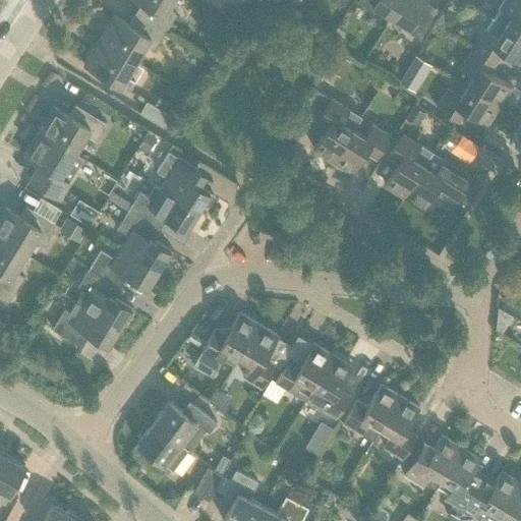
[(135,13),(166,32),(177,13),(169,8),(173,0),(137,0),(141,2),(135,13)]
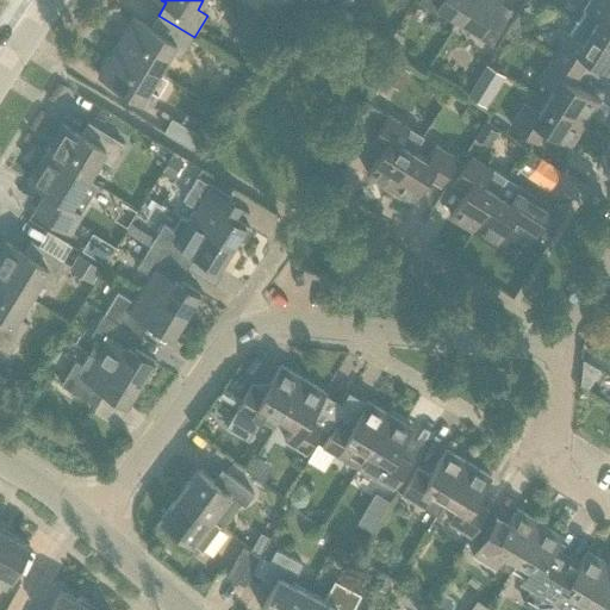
[(350,0),(332,0),(329,7),(343,14),(350,0)]
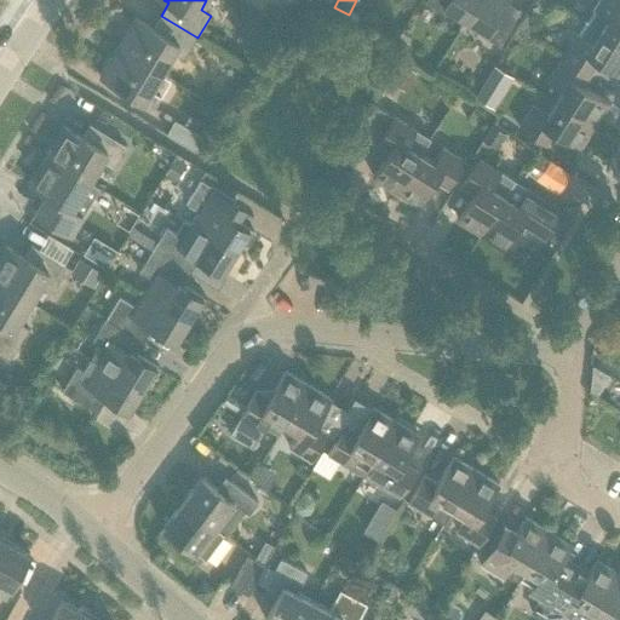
[(465,18),(475,0),(425,0),(441,10),(443,5),(465,18)]
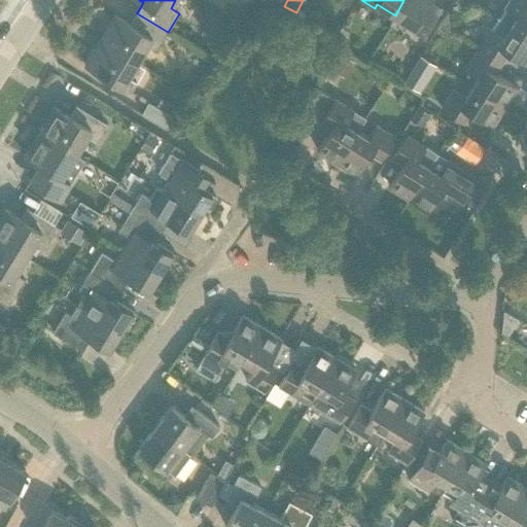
[(403,0),(395,15),(414,28),(412,31),(424,39),(443,8),(430,1),(431,0),(403,0)]
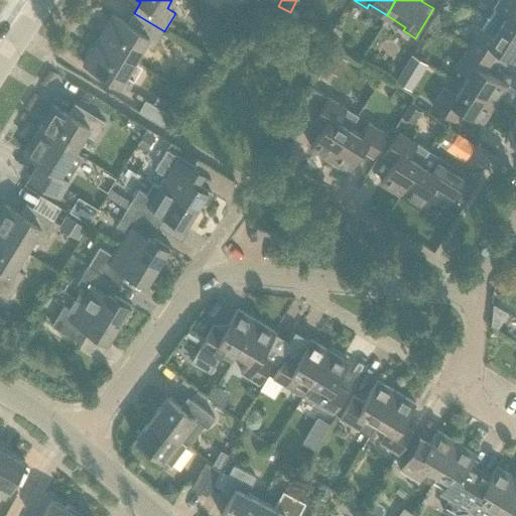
[(499,25),(515,35),(515,0),(498,0),(494,7),(506,14),(499,25)]
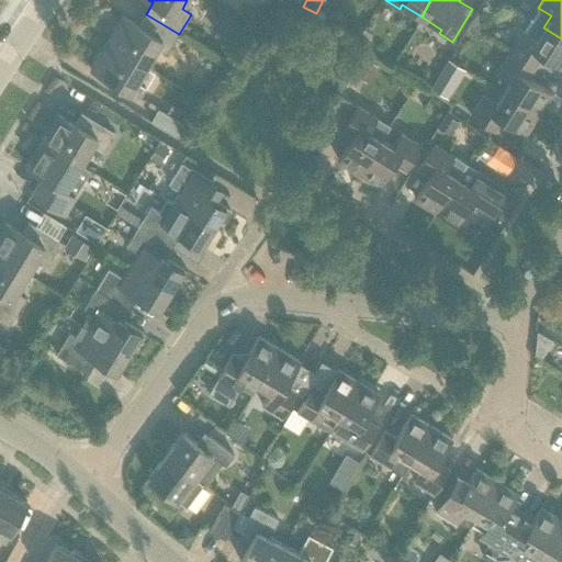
[(122,15),(105,42),(146,67),(158,48),(167,54),(179,34),(146,14),(138,26),(122,15)]
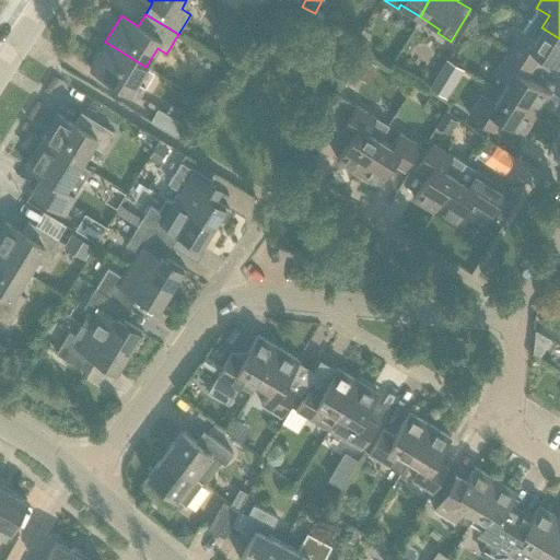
[(559,67),(559,38),(541,27),(535,38),(522,30),(509,50),(533,66),(540,55),(559,67)]
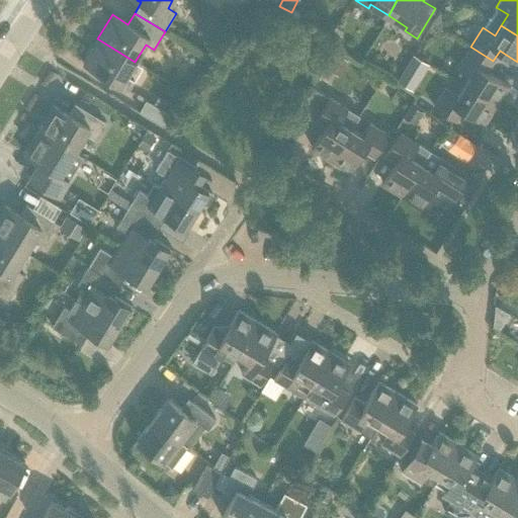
[(135,62),(97,38),(83,63),(128,91),(135,81),(126,76),(135,62)]
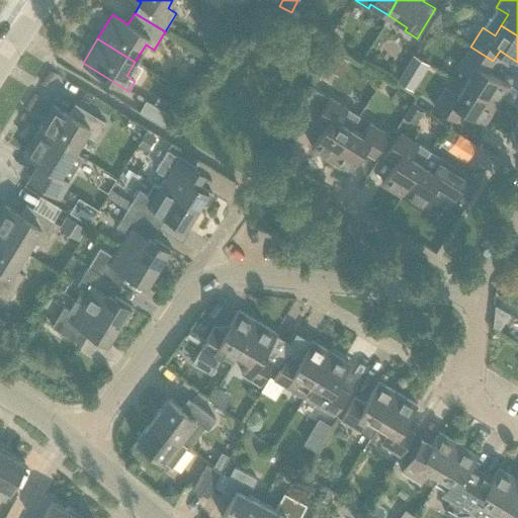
[(493,61),(470,47),(458,66),(470,74),(463,85),(496,104),(508,85),(487,71),(493,61)]
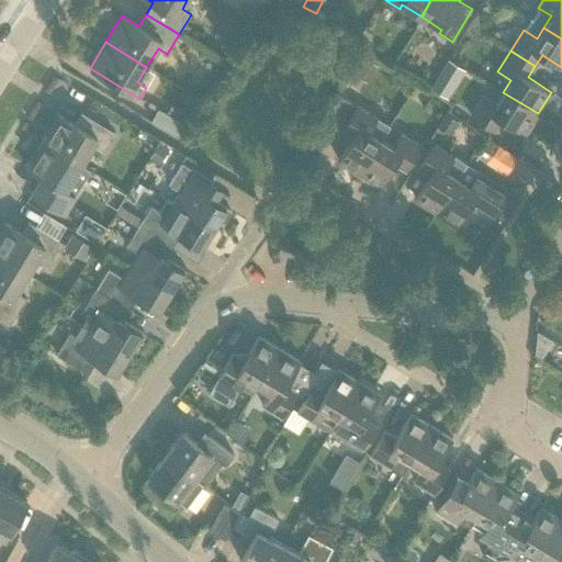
[(377,65),(363,57),(352,74),(367,82),(377,65)]
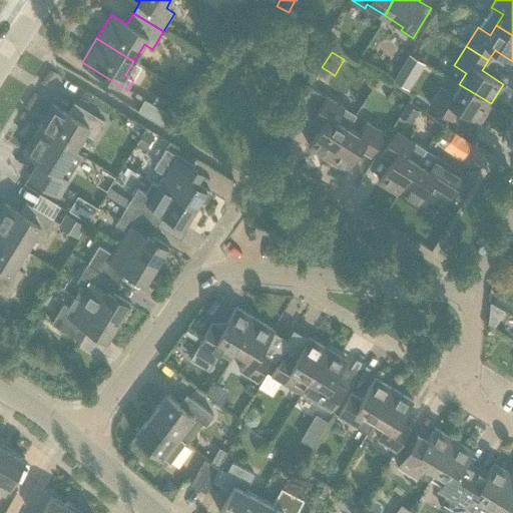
[(479,122),(491,103),(459,84),(453,93),(442,85),(429,105),(452,119),(458,108),(479,122)]
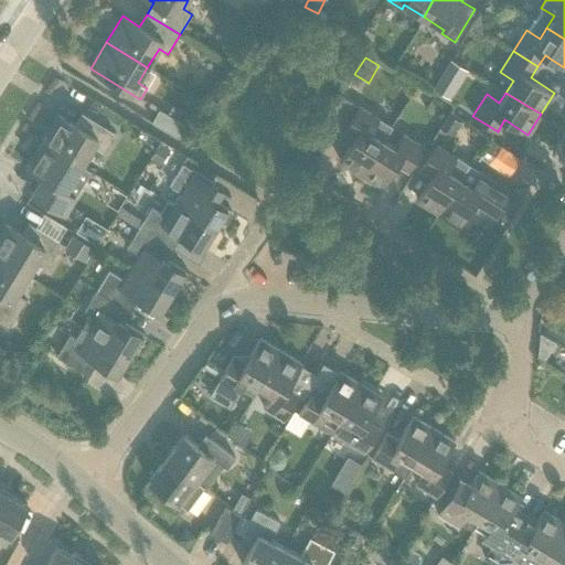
[(361,174),(384,139),(392,126),(359,105),(343,130),(354,137),(340,161),(361,174)]
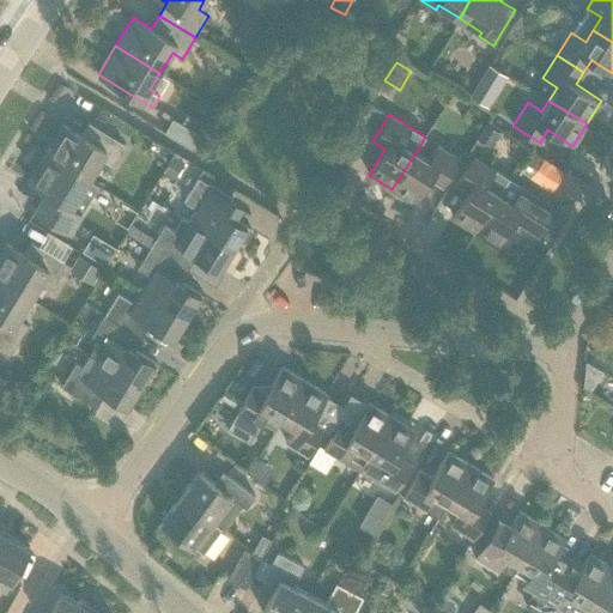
[(201,135),(173,117),(164,132),(193,150),(201,135)]
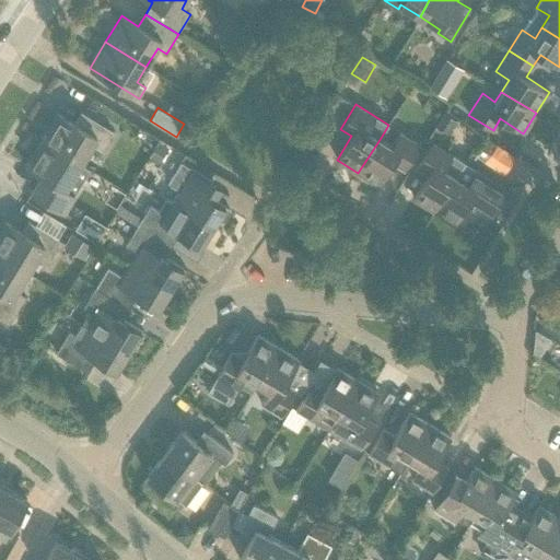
[(41,138),(81,164),(93,146),(102,150),(113,131),(80,112),(73,123),(57,113),(41,138)]
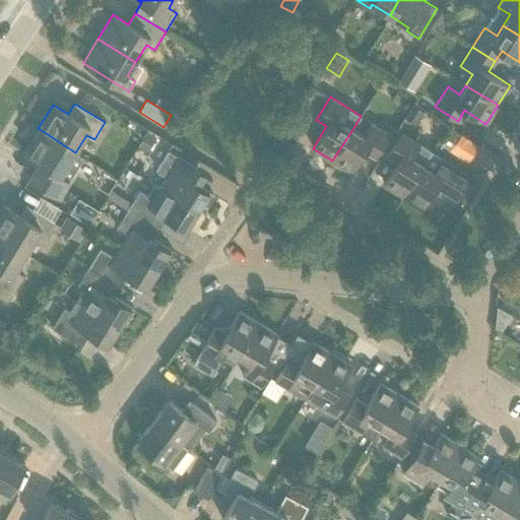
[(353,128),(332,160),(350,172),(365,150),(375,156),(389,135),(371,123),(364,134),(353,128)]
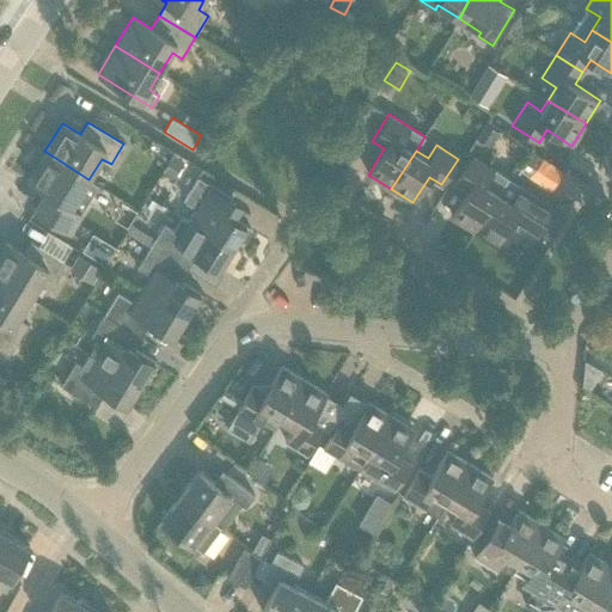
[(563,171),(531,150),(516,171),(550,191),(563,171)]
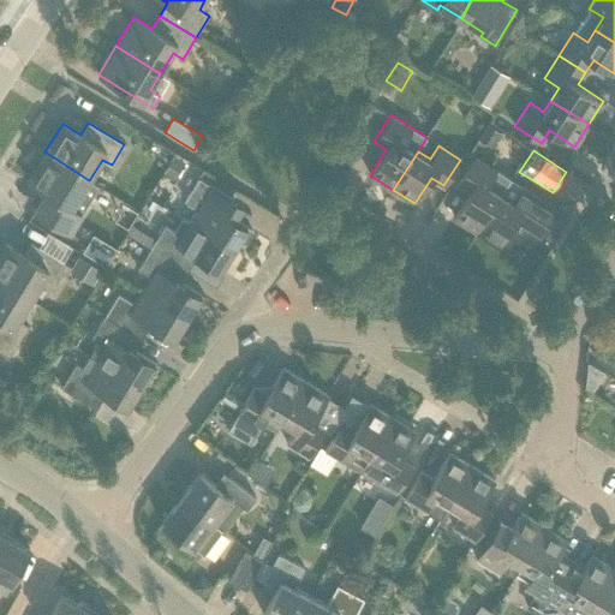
[(89,180),(45,151),(27,181),(46,192),(34,213),(70,234),(73,227),(99,186),(89,180)]
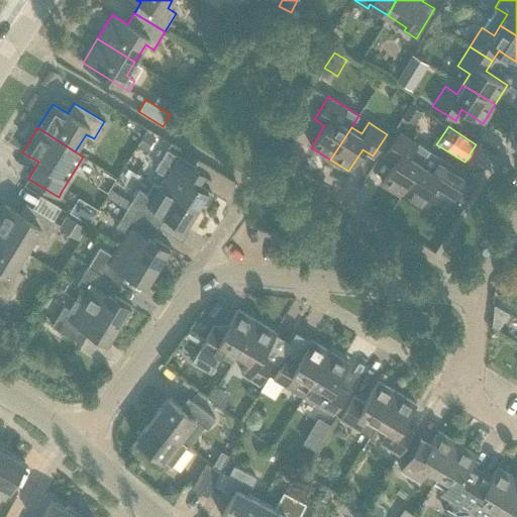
[(382,182),(401,194),(428,150),(418,143),(399,131),(385,154),(395,161),(382,182)]
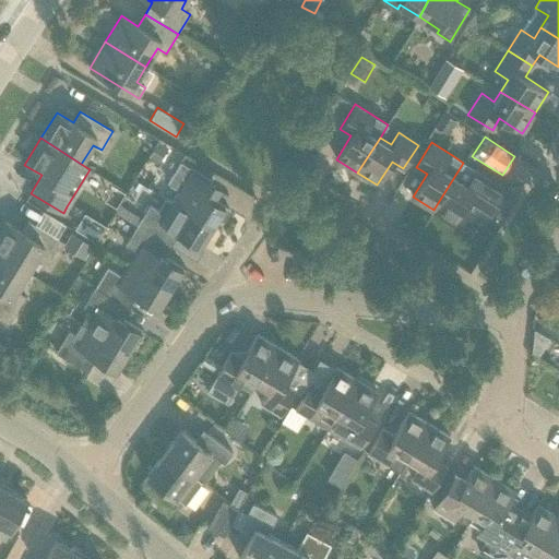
[(179,190),(171,202),(215,228),(228,207),(205,193),(213,180),(181,161),(167,182),(179,190)]
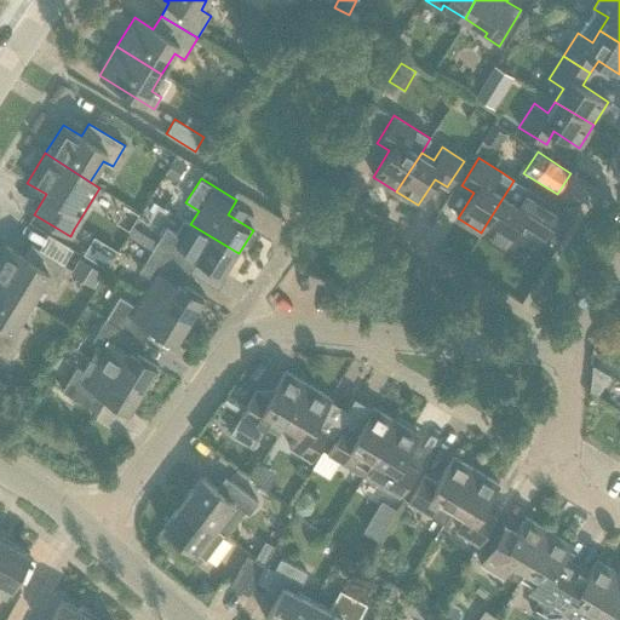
[(527,189),(514,181),(481,233),(503,247),(510,237),(522,245),(532,230),(544,239),(561,211),(527,189)]
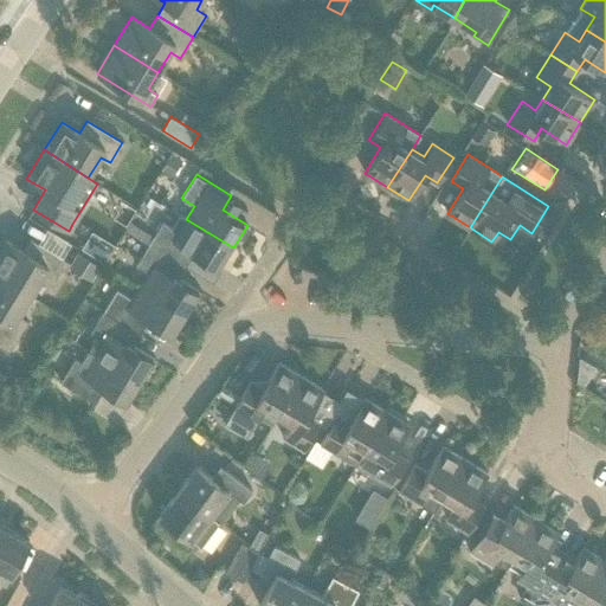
[(129,212),(147,224),(161,201),(143,191),(129,212)]
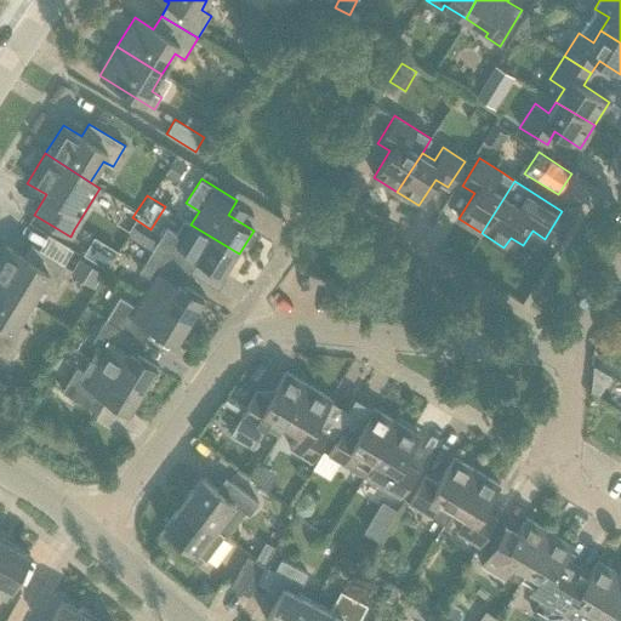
[(239,254),(191,224),(183,220),(175,233),(166,228),(153,250),(191,273),(198,261),(226,278),(239,254)]
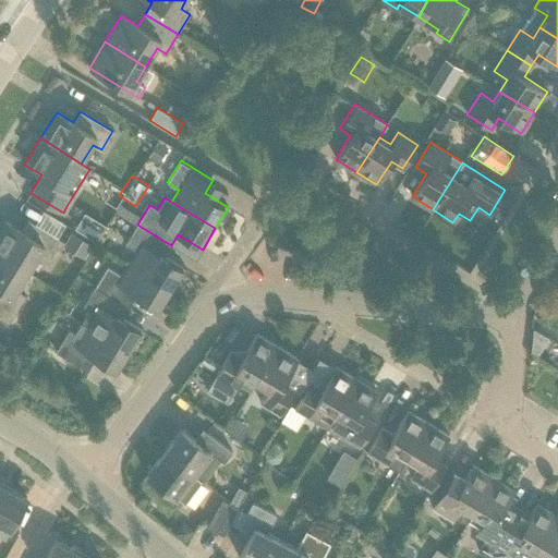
[(89,229),(97,217),(82,207),(74,220),(89,229)]
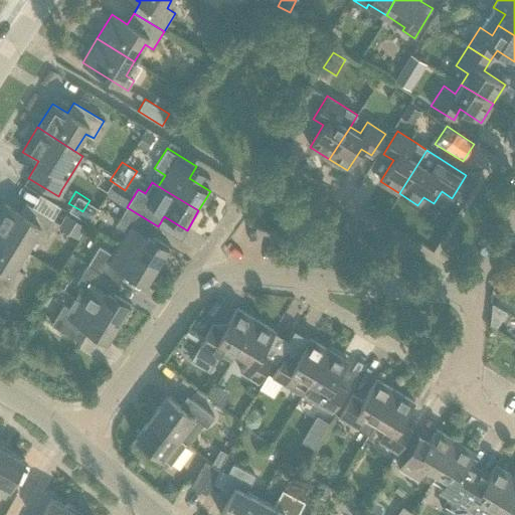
[(0,209),(0,234),(26,250),(37,233),(45,238),(55,220),(25,202),(19,213),(3,203),(0,209)]
